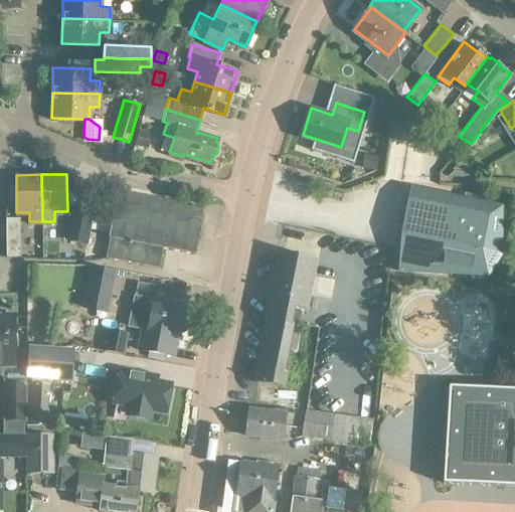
[(474,192),(464,192),(463,197),(409,186),(399,253),(398,269),(487,275),(498,252),(501,205),(473,199),(474,192)]
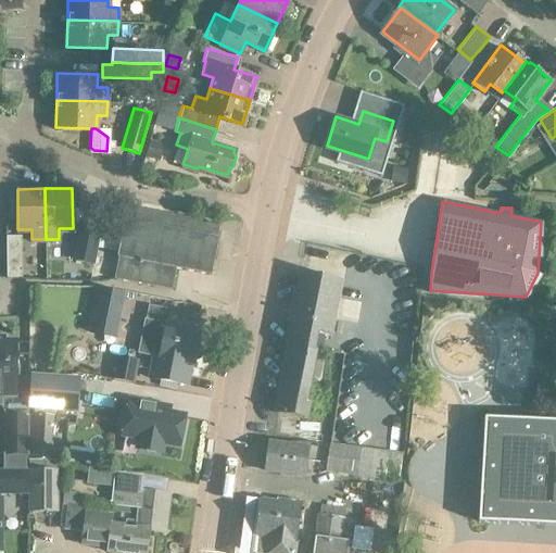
[(118,228),(105,275),(171,287),(175,266),(211,273),(217,236),(216,236),(218,222),(127,204),(125,218),(124,218),(122,229),(118,228)]
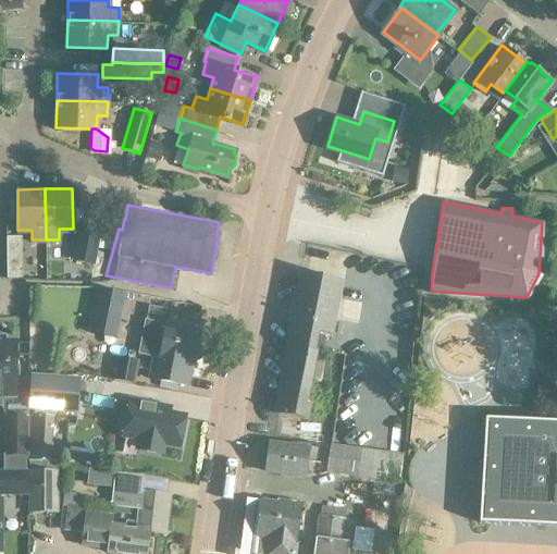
[(81,221),(74,258),(93,261),(99,224),(81,221)]
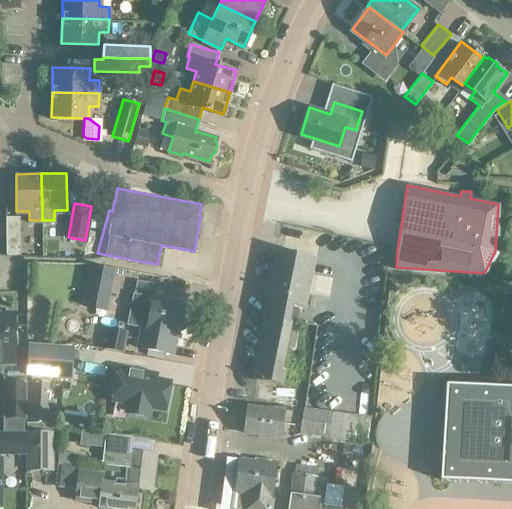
[(19,254),(19,217),(6,217),(6,254),(19,254)]
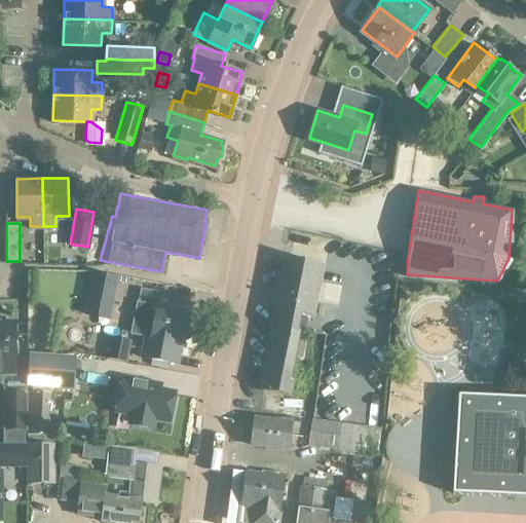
[(258,386),(292,394),(295,379),(290,378),(299,335),(305,336),(309,314),(313,315),(324,265),(284,257),(270,324),(271,324),(258,386)]
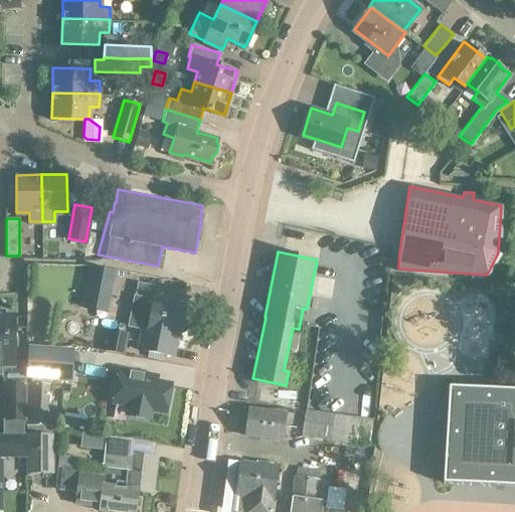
[(107,314),(116,271),(91,266),(81,308),(107,314)]
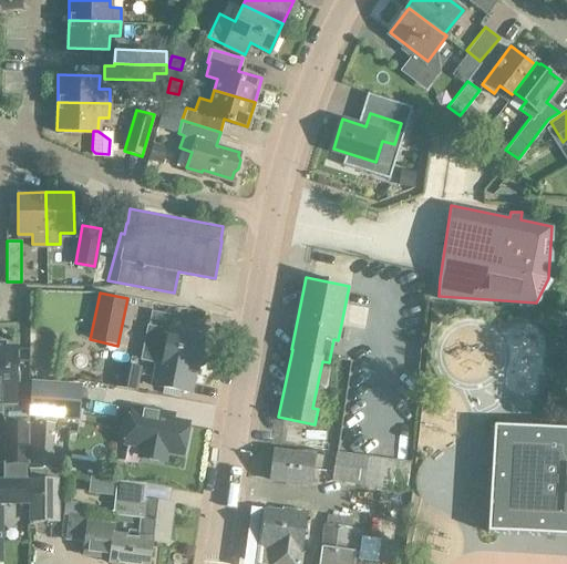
[(202,366),(206,363),(207,356),(205,352),(200,349),(203,336),(173,330),(176,315),(153,310),(147,337),(166,341),(163,361),(156,359),(152,382),(191,390),(195,367),(197,368),(197,367),(202,366)]
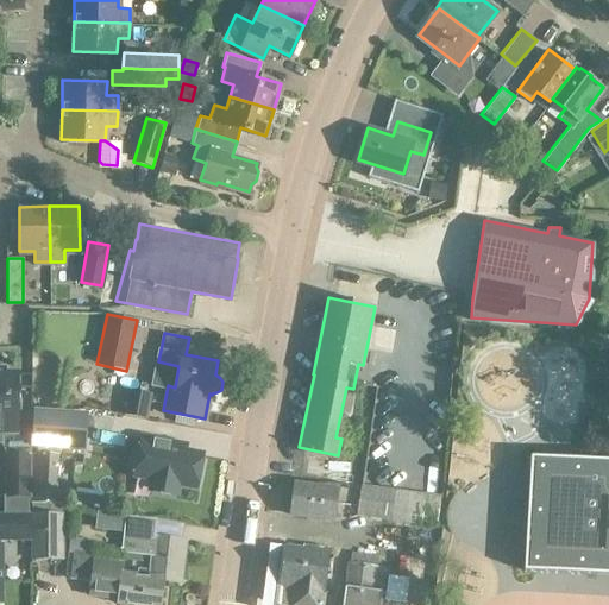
[(578,383),(579,335),(483,333),(482,367),(472,367),(471,405),(507,407),(508,377),(532,378),(532,389),(542,389),(541,442),(557,442),(559,383),(578,383)]
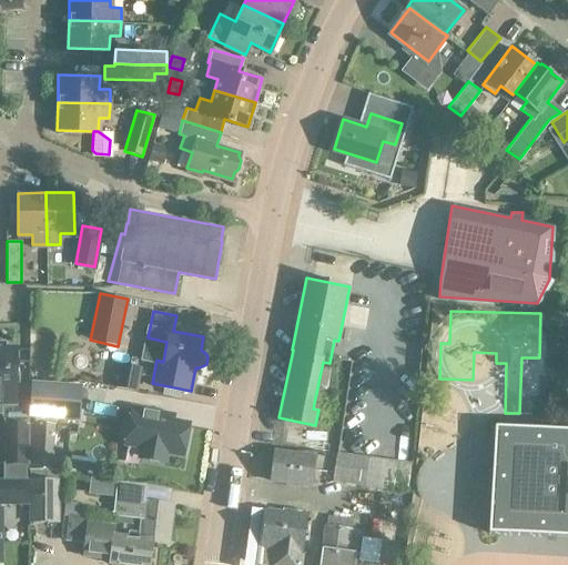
[(3,342),(0,341),(0,411),(2,411),(1,400),(14,400),(14,346),(3,346),(3,342)]
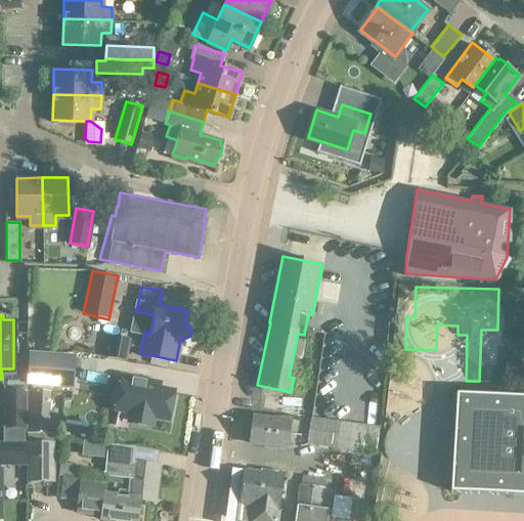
[(111,336),(106,355),(123,358),(127,339),(111,336)]
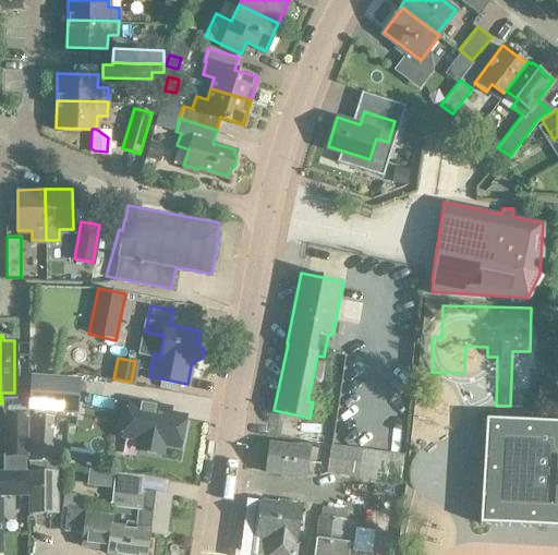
[(557,363),(547,363),(536,362),(536,368),(535,378),(557,379),(557,363)]
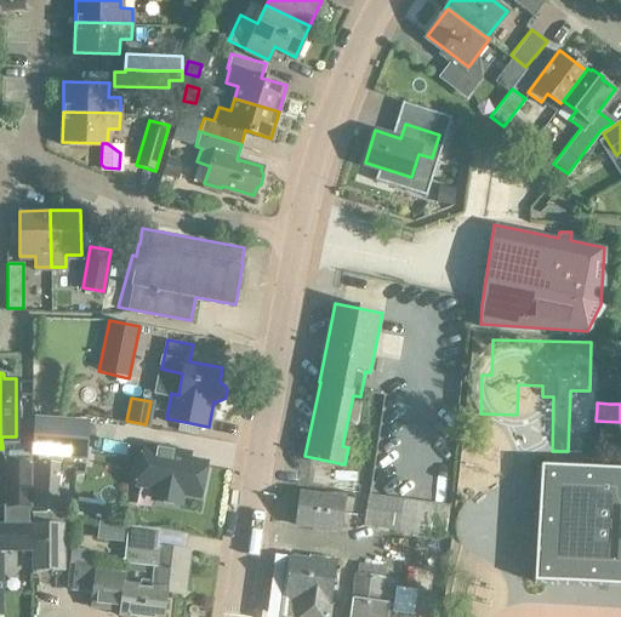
[(32,456),(86,460),(89,421),(34,417),(32,456)]
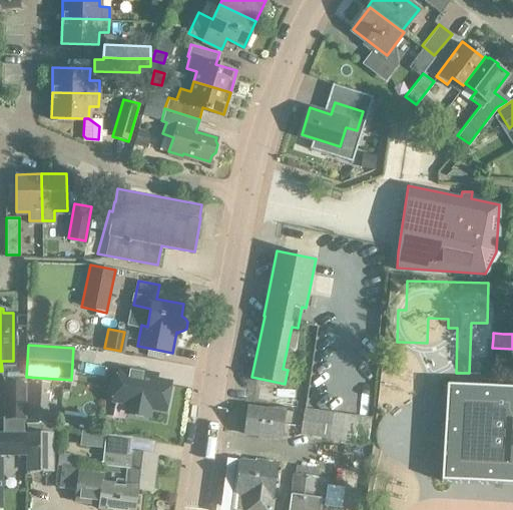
[(395,471),(428,472),(432,347),(399,346),(395,471)]
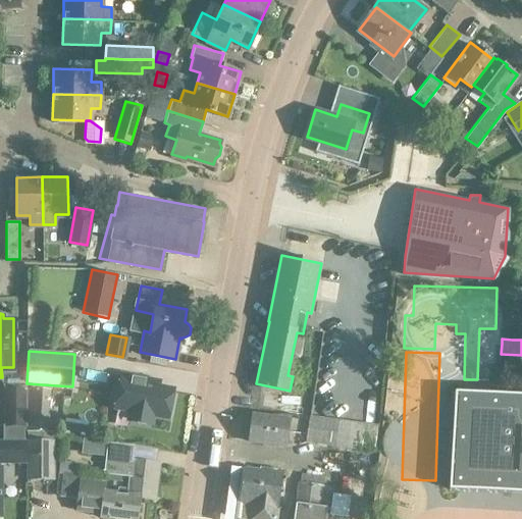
[(166,415),(171,388),(141,382),(136,409),(135,415),(150,418),(151,412),(166,415)]
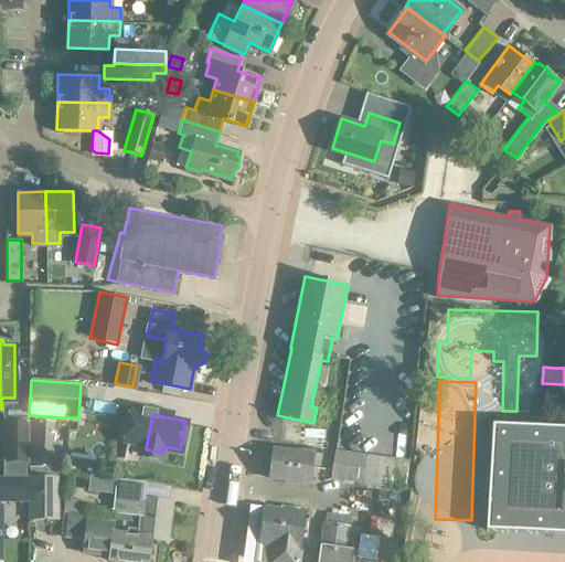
[(7,459),(27,459),(27,421),(7,421),(7,459)]
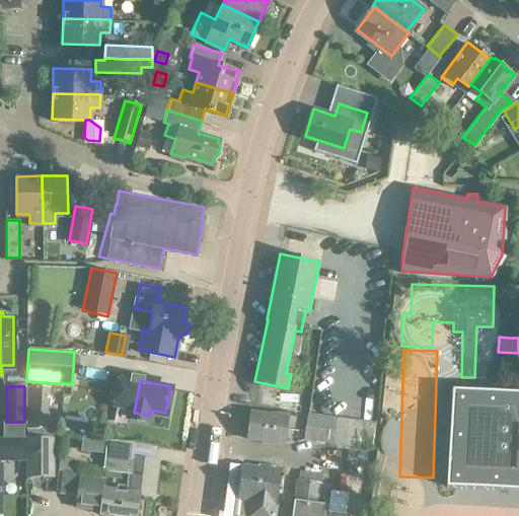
[(49,428),(50,387),(28,386),(26,427),(49,428)]
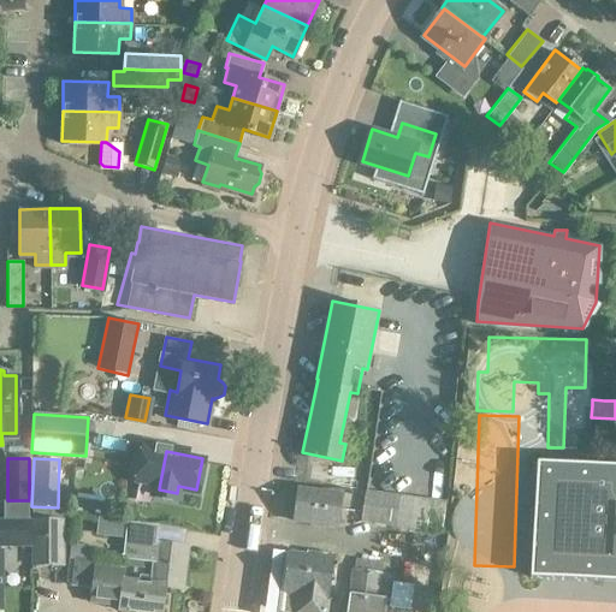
[(615,464),(537,461),(529,576),(593,580),(593,574),(615,574),(615,464)]
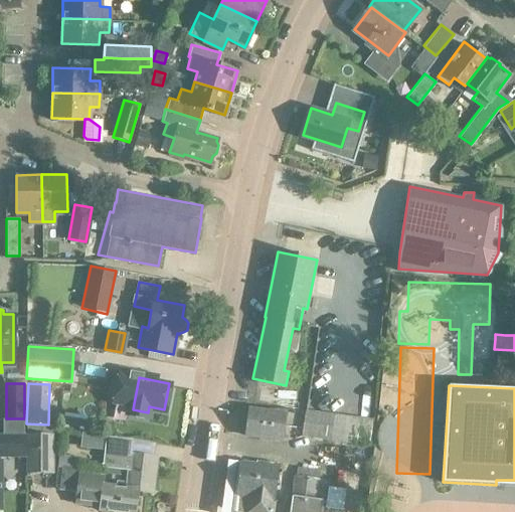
[(372,418),(292,406),(291,416),(304,418),(301,434),(369,444),(372,418)]
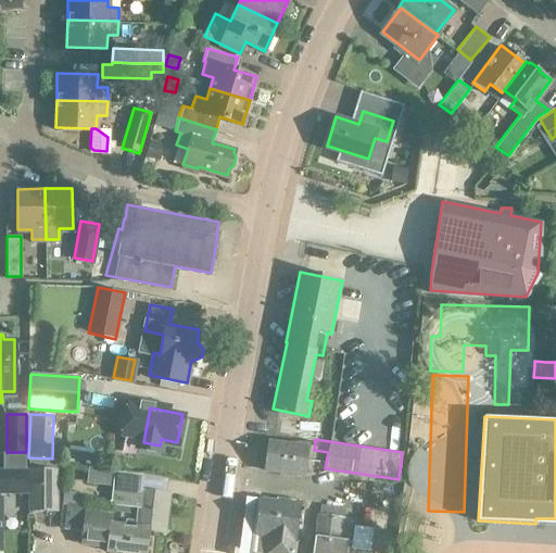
[(304,473),(307,445),(269,440),(265,468),(304,473)]
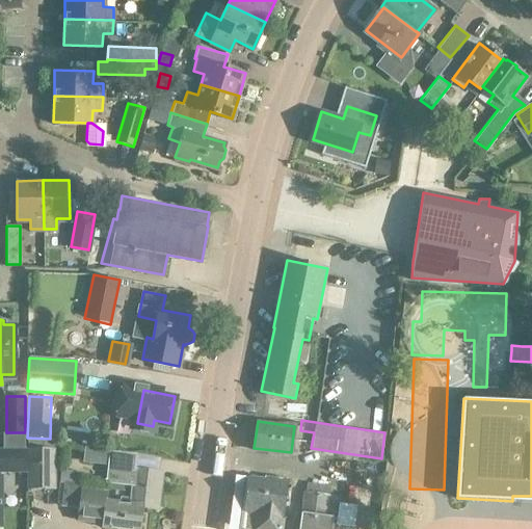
[(0,470),(26,470),(26,448),(0,448),(0,470)]
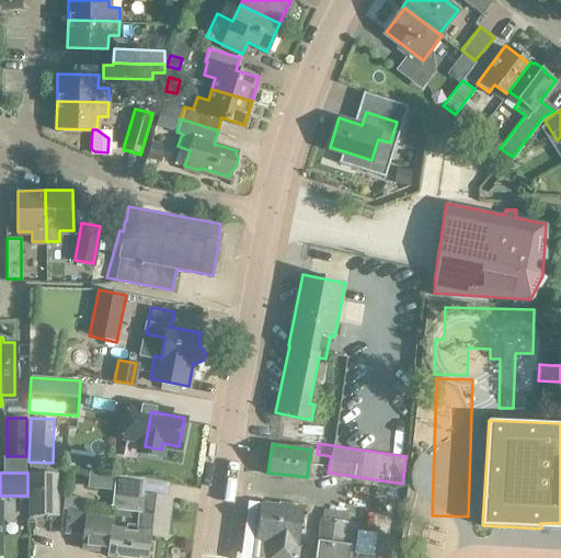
[(58,474),(30,474),(30,513),(58,513),(58,474)]
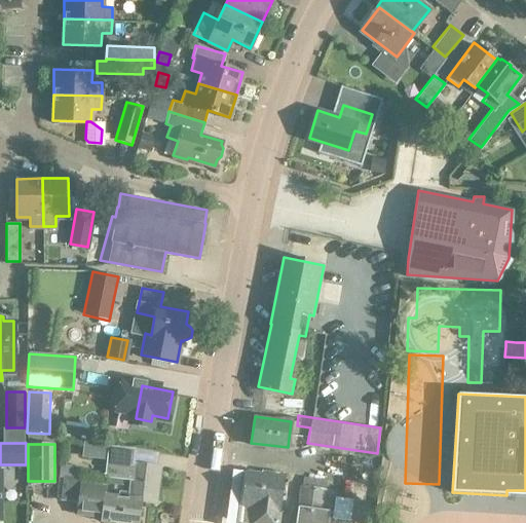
[(128,479),(127,490),(128,490),(128,491),(128,497),(141,499),(155,501),(159,464),(132,461),(134,447),(107,444),(104,476),(128,479)]
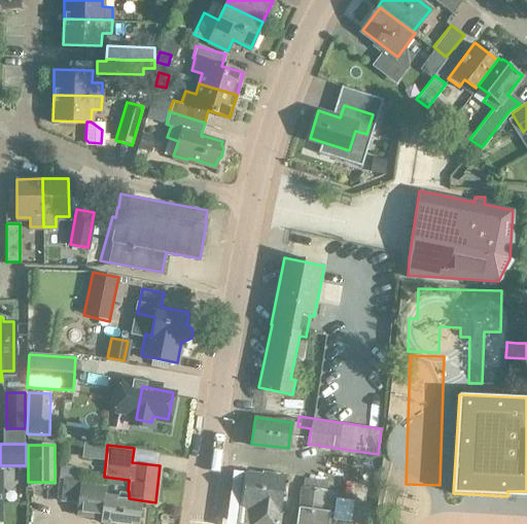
[(277,523),(284,474),(264,470),(262,475),(248,473),(242,522),(252,523),(277,523)]
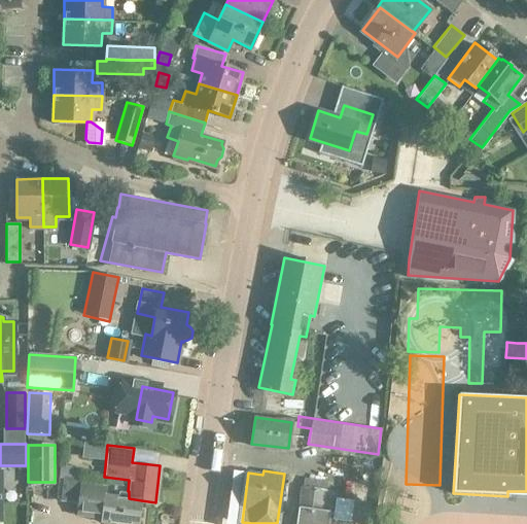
[(330,523),(335,491),(325,490),(326,479),(303,476),(299,507),(295,505),(292,523),(330,523)]
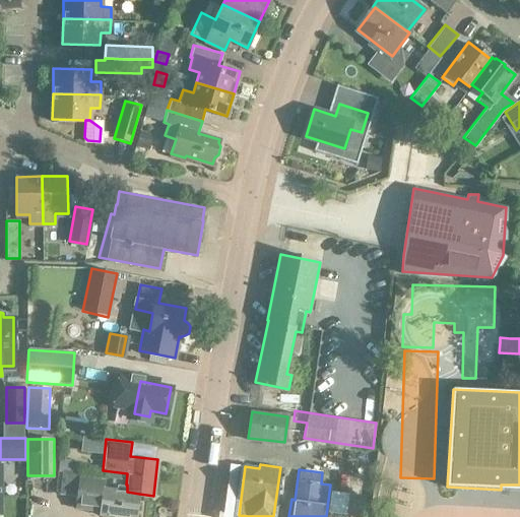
[(127,485),(126,485),(117,483),(116,490),(103,489),(104,480),(78,477),(75,506),(96,508),(96,504),(101,505),(100,513),(132,516),(135,516),(139,494),(127,492),(127,486),(127,485)]
